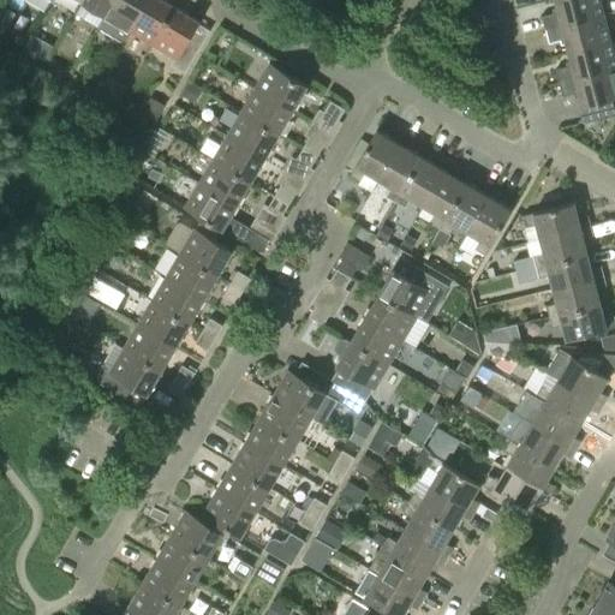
[(99,28),(114,0),(83,0),(82,3),(75,15),(99,28)]
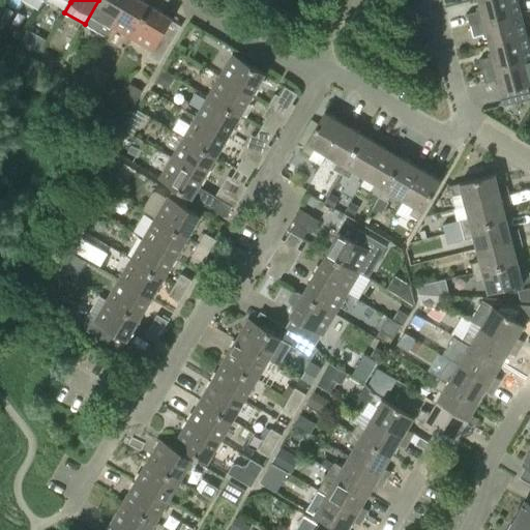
[(111,26),(126,0),(98,0),(85,24),(105,36),(111,26)]
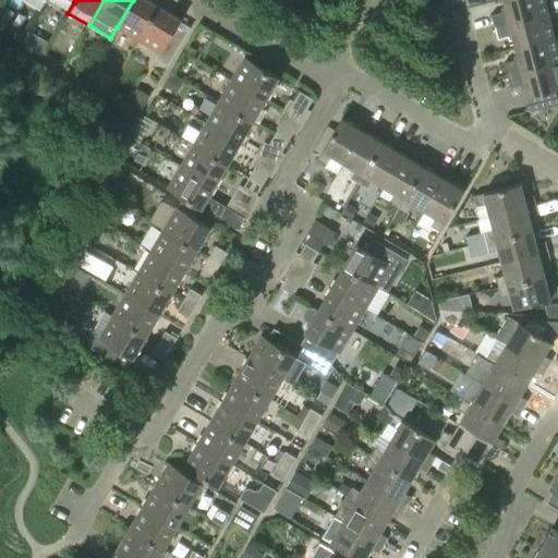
[(147,0),(133,0),(117,27),(138,40),(158,7),(147,0)]
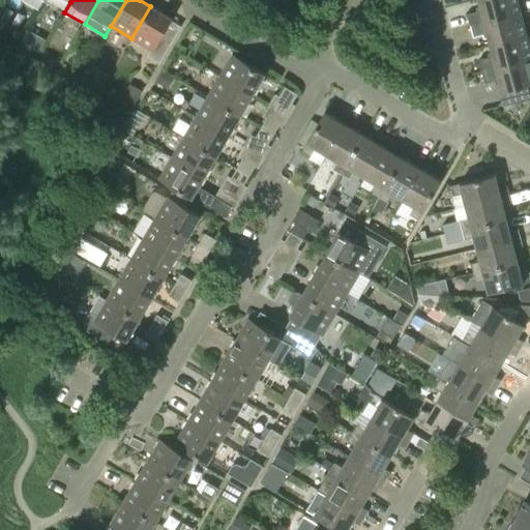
[(470,26),(520,13),(516,0),(477,0),(480,10),(467,15),(470,26)]
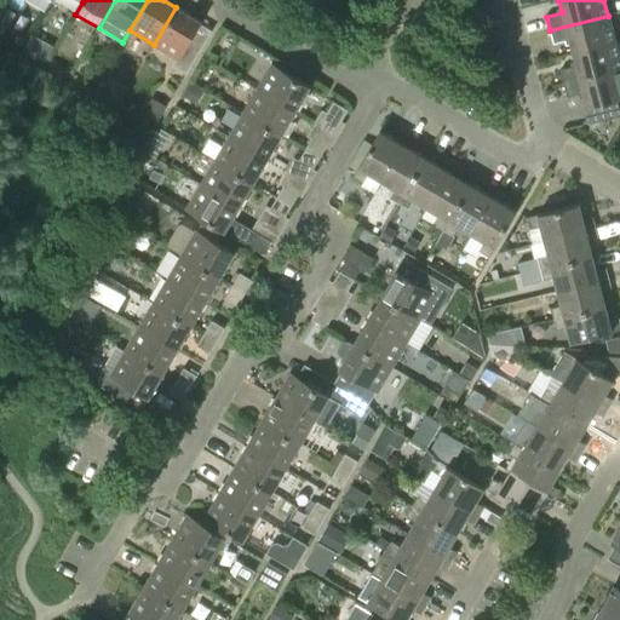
[(200,22),(176,7),(154,45),(177,58),(172,65),(187,74),(199,53),(185,46),(200,22)]
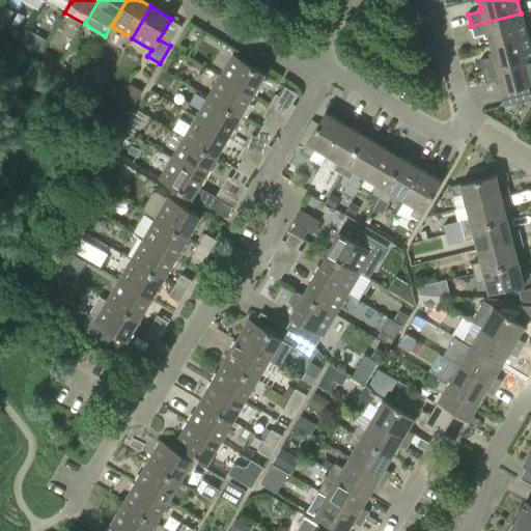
[(491,46),(527,36),(521,14),(471,26),(474,37),(487,34),(491,46)]
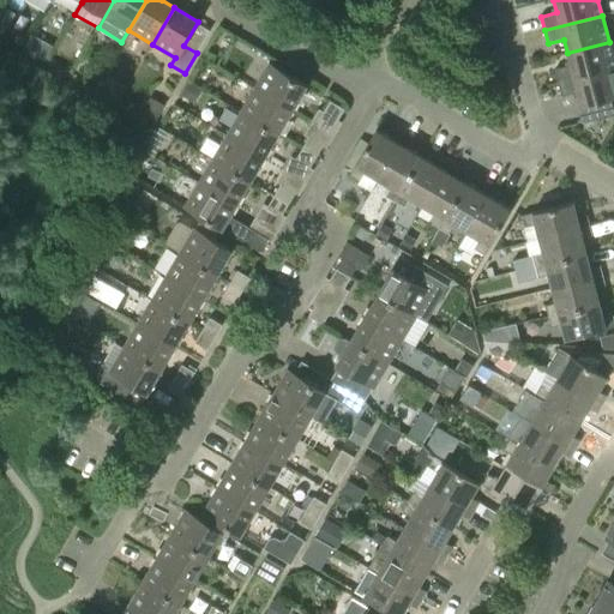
[(558,83),(613,68),(613,61),(609,42),(567,53),(571,66),(554,70),(558,83)]
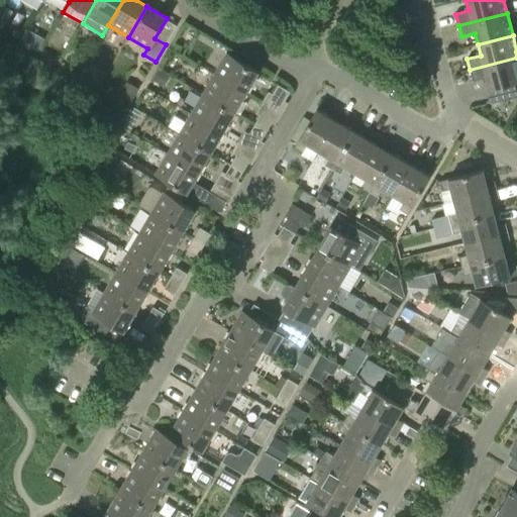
[(226,54),(214,75),(245,93),(257,73),(226,54)]
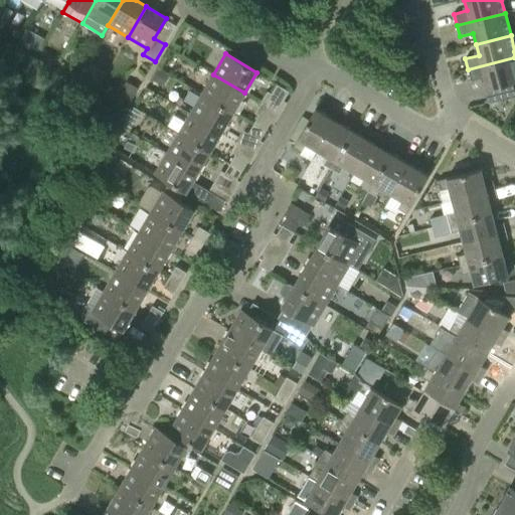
[(514,81),(514,57),(468,69),(471,80),(484,77),(487,90),(485,90),(488,103),(514,95),(512,83),(514,81)]
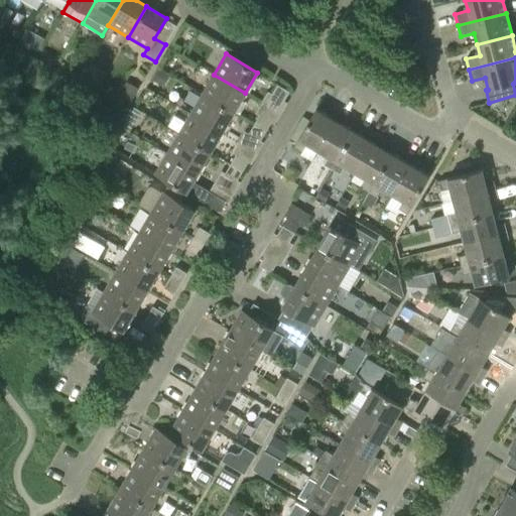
[(165,75),(158,71),(153,79),(160,84),(165,75)]
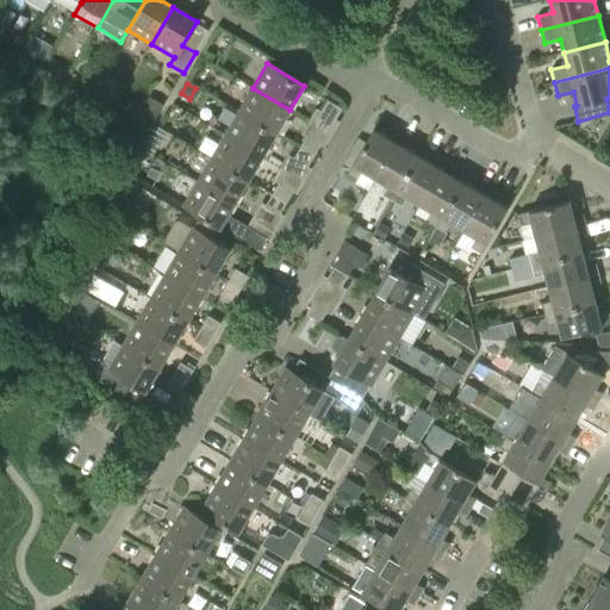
[(290,110),(253,88),(238,111),(277,134),(290,110)]
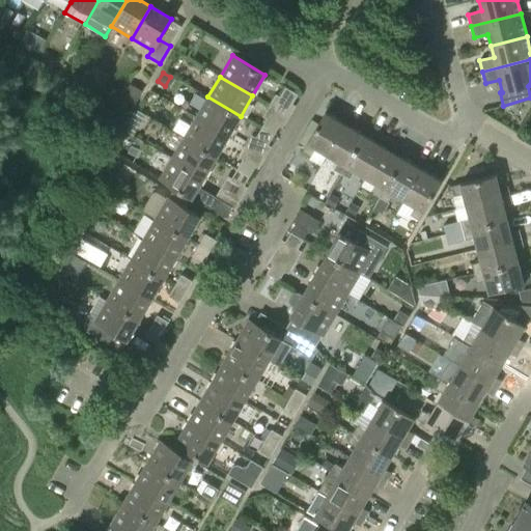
[(122,99),(133,105),(141,91),(131,85),(122,99)]
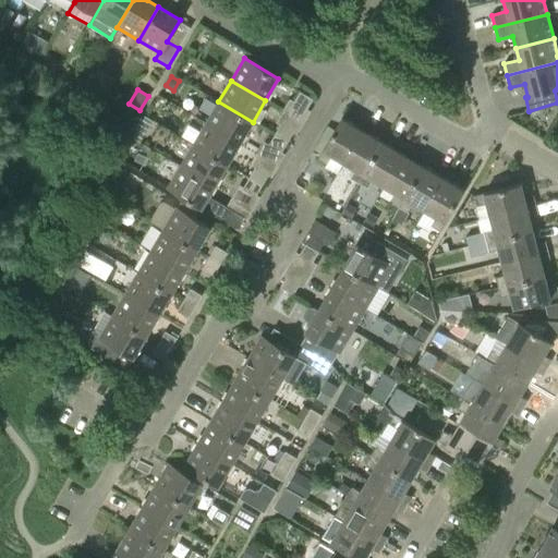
[(304,123),(311,112),(290,99),(283,111),(304,123)]
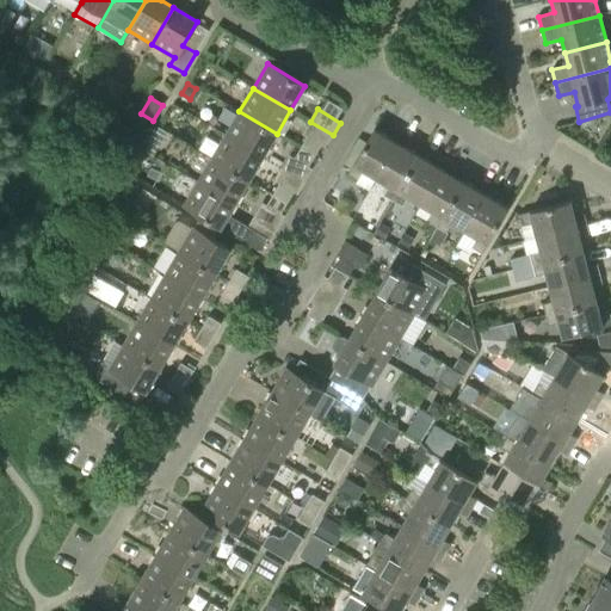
[(277,134),(239,111),(226,135),(263,156),(277,134)]
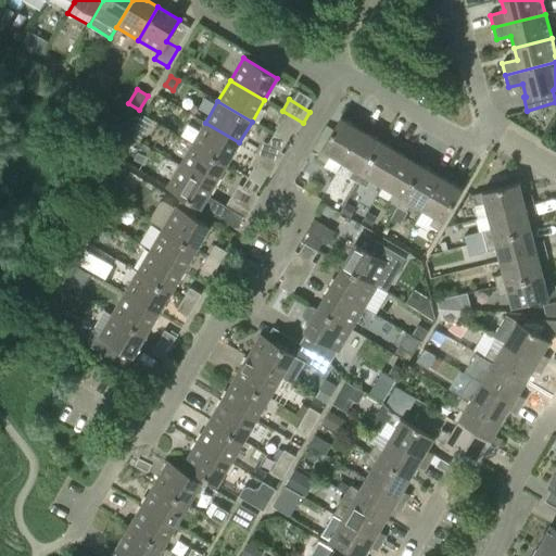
[(276,123),(279,125),(292,134),(295,135),(303,123),(282,111),(276,123)]
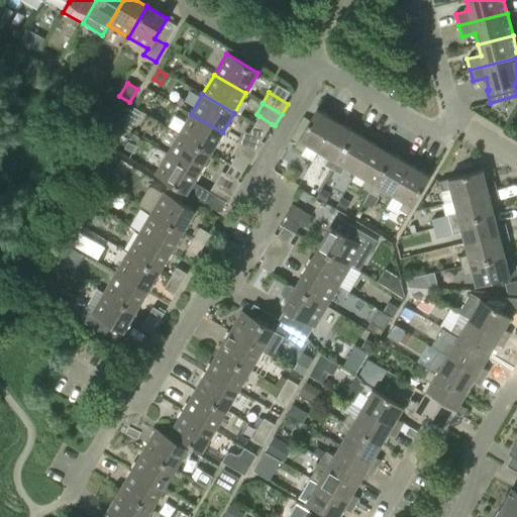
[(308,144),(318,150),(339,114),(332,110),(329,116),(317,109),(294,147),(288,143),(277,163),(289,170),(300,150),(303,152),(308,144)]
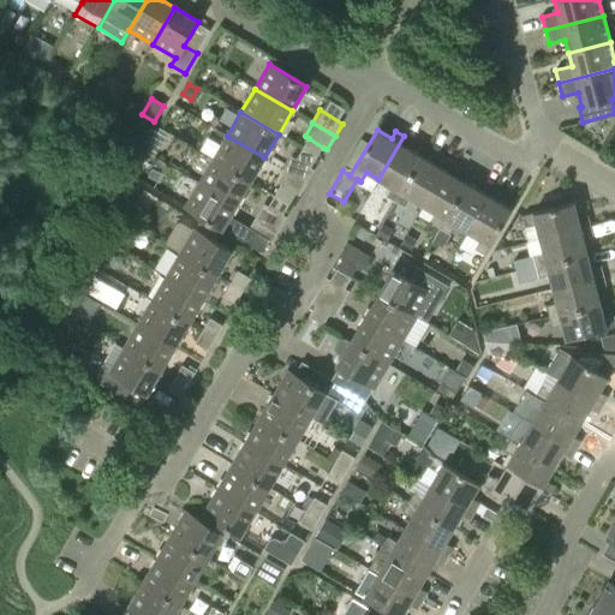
[(213,159),(251,181),(264,157),(227,136),(213,159)]
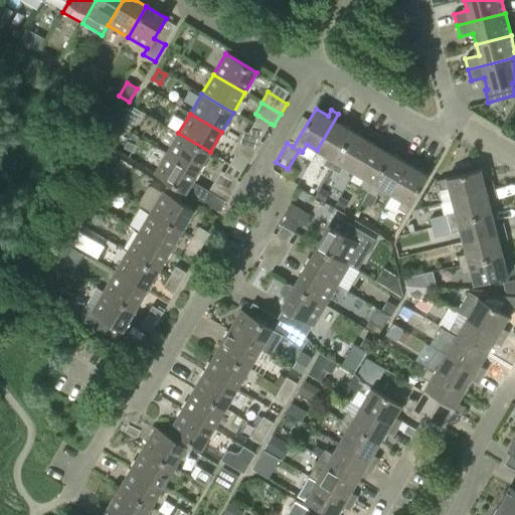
[(345,118),(338,114),(317,150),(327,156),(323,164),(331,169),(353,131),(342,124),(345,118)]
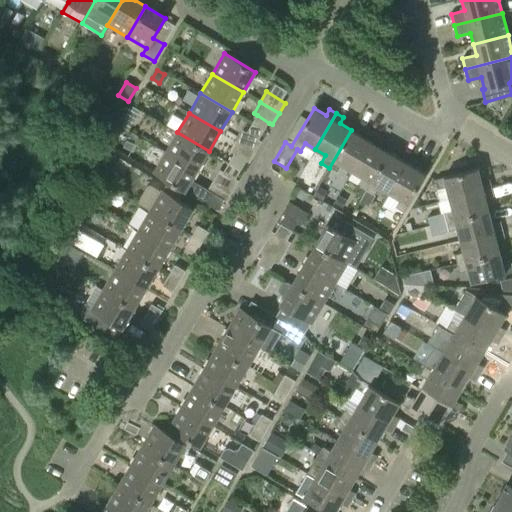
[(123,128),(116,124),(112,122),(108,129),(118,135),(123,128)]
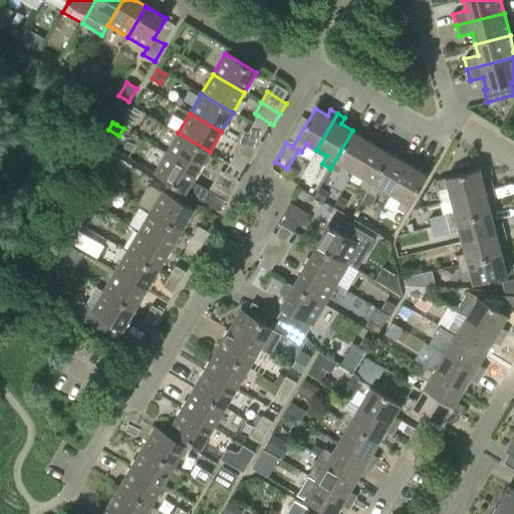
[(248,134),(260,141),(265,132),(253,124),(248,134)]
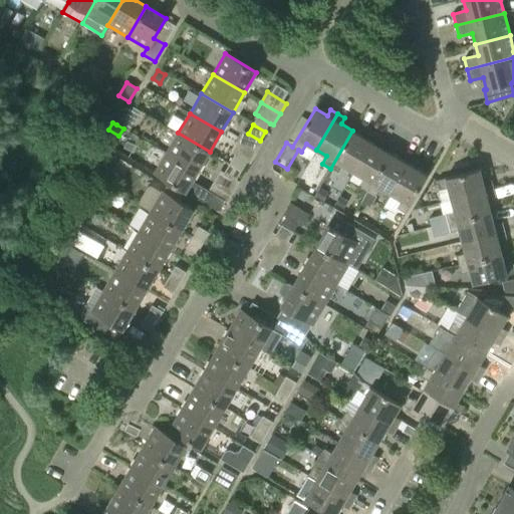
[(364,138),(352,131),(330,169),(338,174),(343,166),(353,172),(374,136),(367,132),(364,138)]
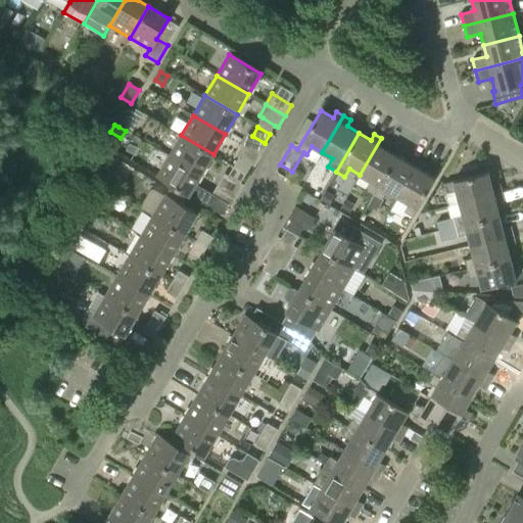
[(241,144),(235,155),(254,167),(260,156),(268,145),(265,143),(252,136),(247,134),(241,144)]
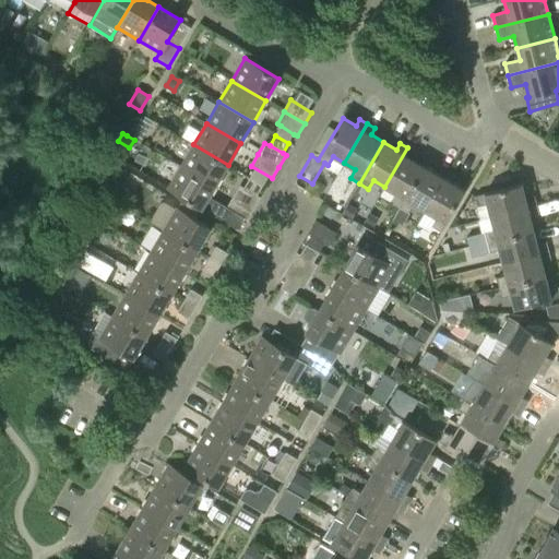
[(181,166),(215,187),(228,165),(193,144),(181,166)]
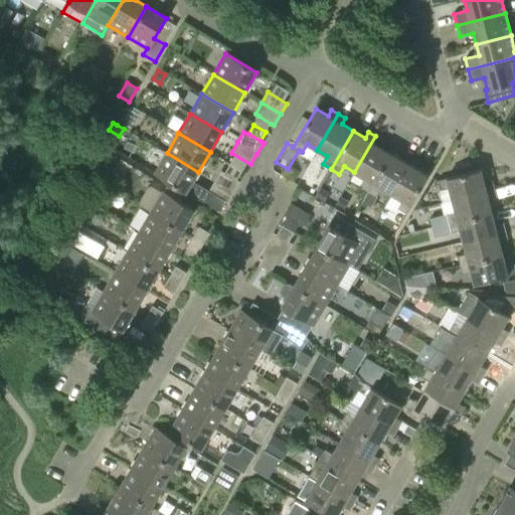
[(360,186),(368,191),(390,153),(379,146),(382,140),(375,136),(354,172),(365,178),(360,186)]
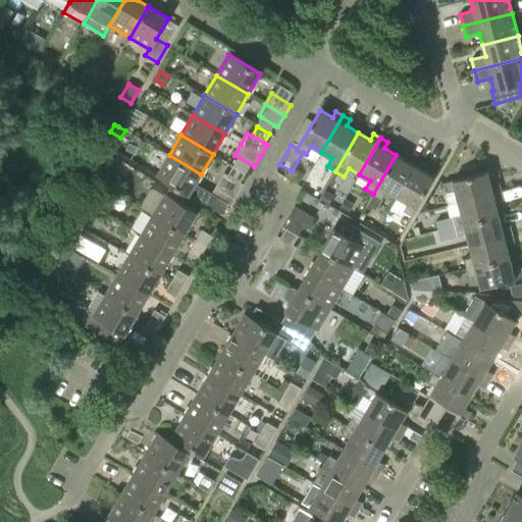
[(221,213),(227,204),(195,185),(201,174),(169,155),(157,175),(209,207),(210,206),(221,213)]
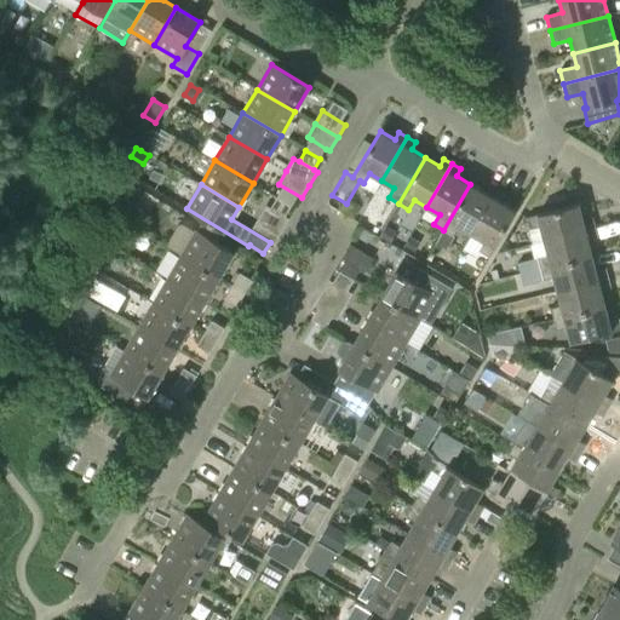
[(470,184),(443,230),(453,236),(459,227),(471,234),(498,190),(489,185),(484,193),(470,184)]
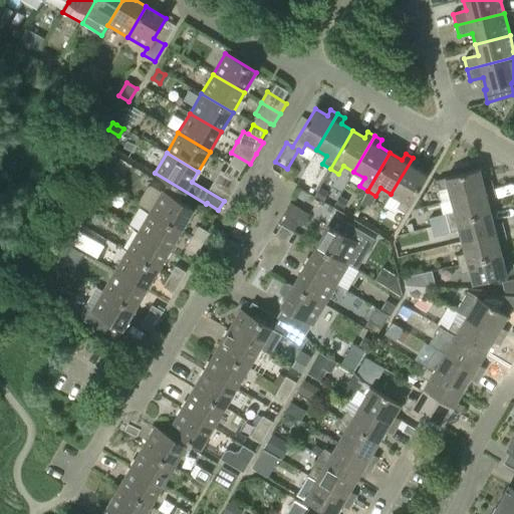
[(420,162),(413,158),(391,194),(402,200),(397,208),(406,213),(428,175),(416,168),(420,162)]
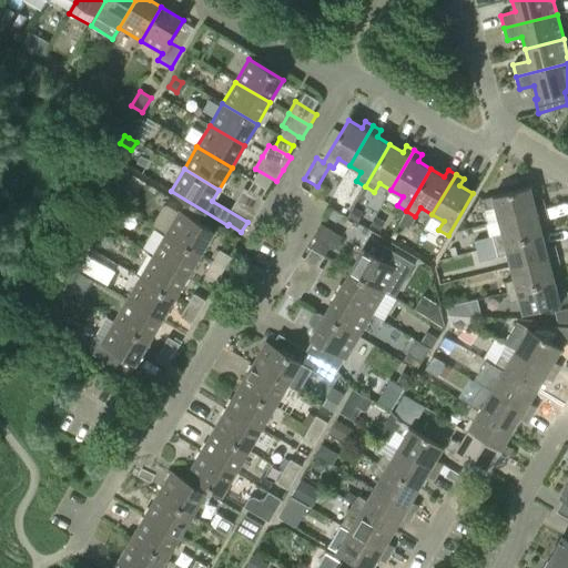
[(483,199),(485,210),(488,223),(498,221),(544,209),(541,200),(534,202),(530,186),(483,199)]
